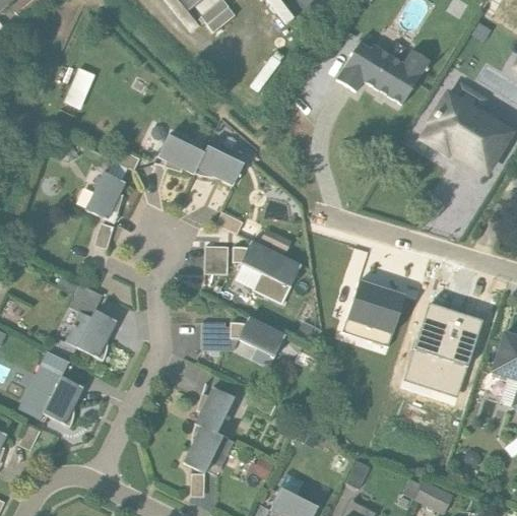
[(0,0),(0,10),(12,0),(0,0)]
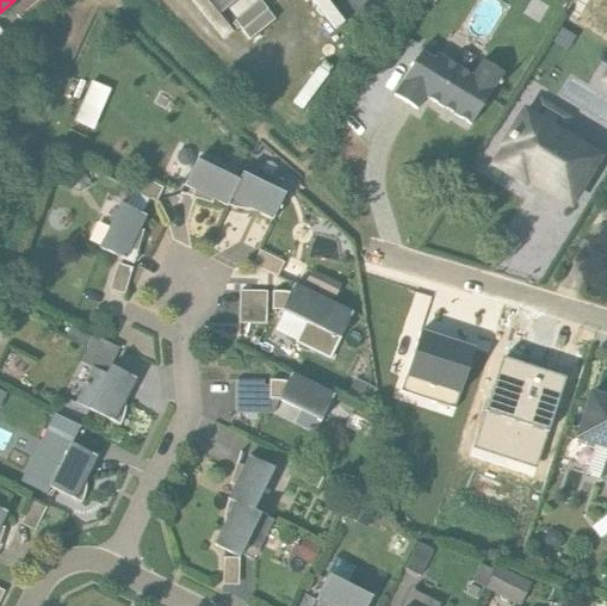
[(20,0),(14,5),(28,22),(53,0),(20,0)]
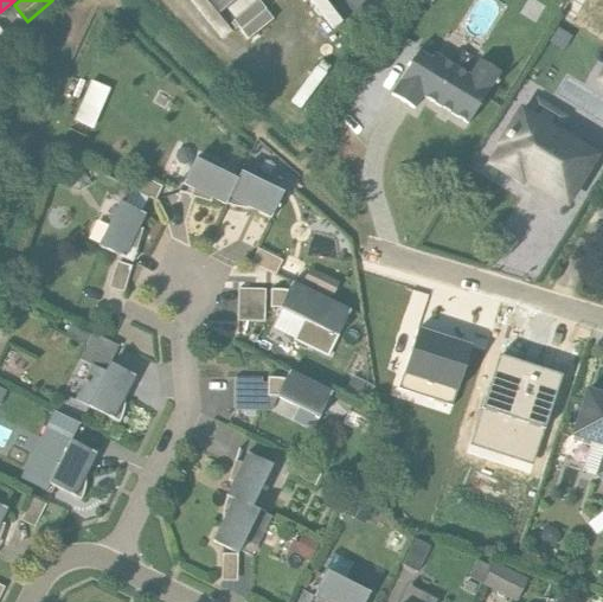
[(213,0),(222,10),(233,0),(213,0)]
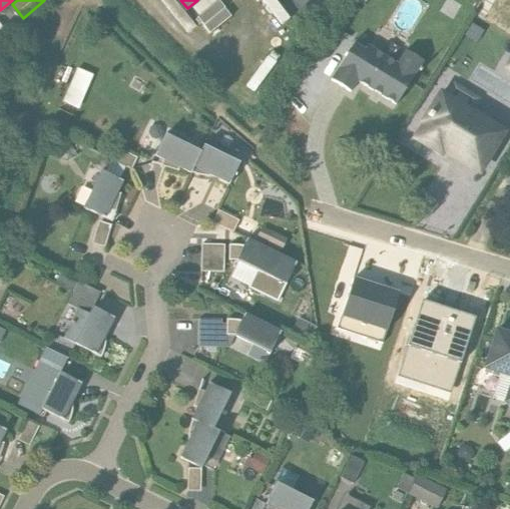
[(357,41),(333,76),(353,89),(359,79),(398,102),(424,58),(407,49),(400,61),(369,43),(367,47),(357,41)]
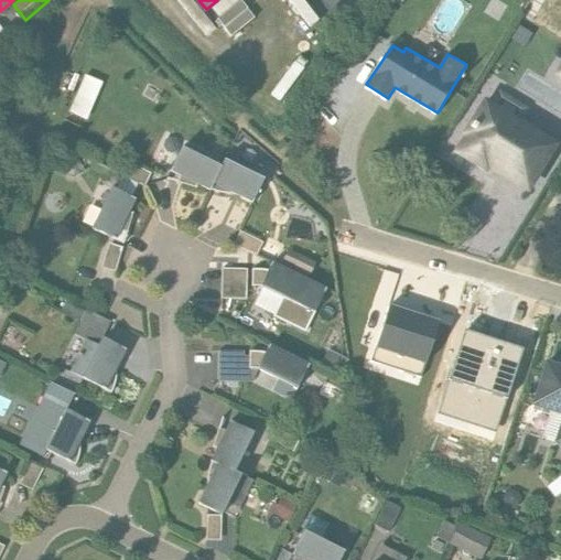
[(105,79),(87,72),(71,109),(88,117),(105,79)]
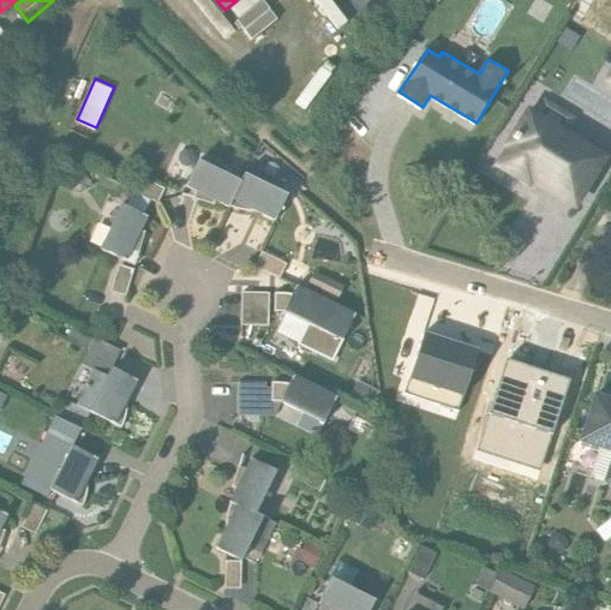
[(199,157),(189,183),(198,187),(196,196),(214,202),(216,197),(231,204),(241,179),(199,157)]
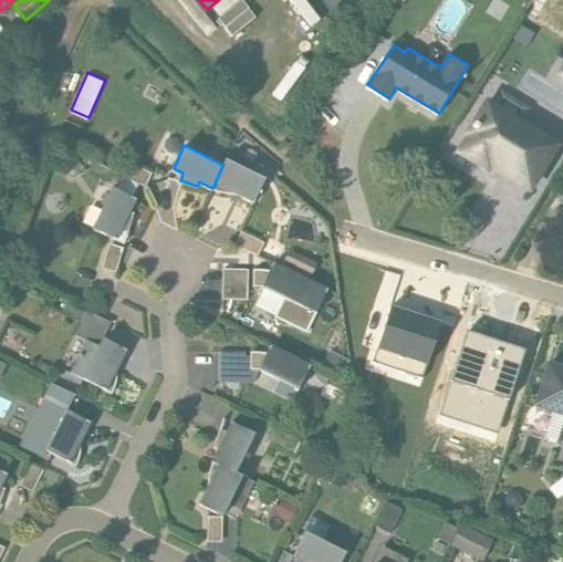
[(80,154),(66,162),(75,176),(89,168),(80,154)]
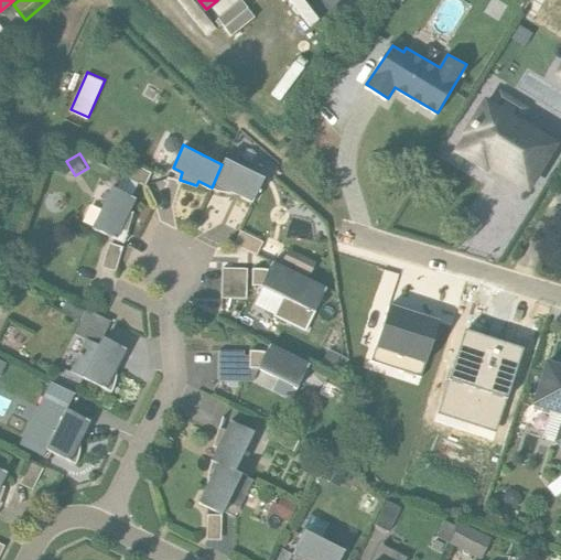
[(254,200),(266,176),(226,157),(212,187),(225,191),(234,191),(254,200)]
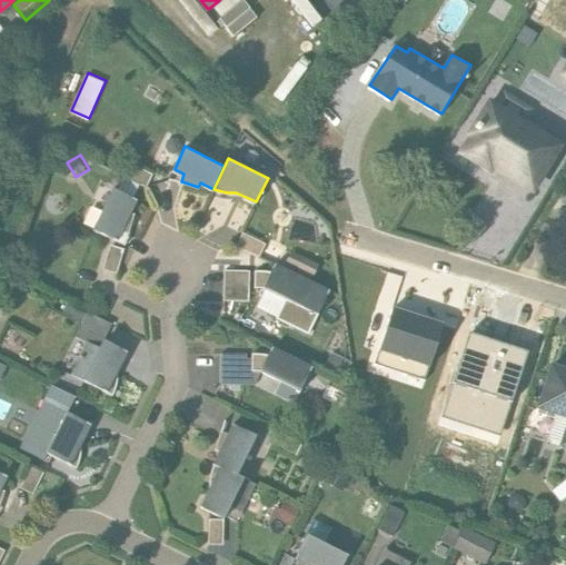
[(154,171),(130,161),(125,174),(126,174),(141,181),(148,185),(154,171)]
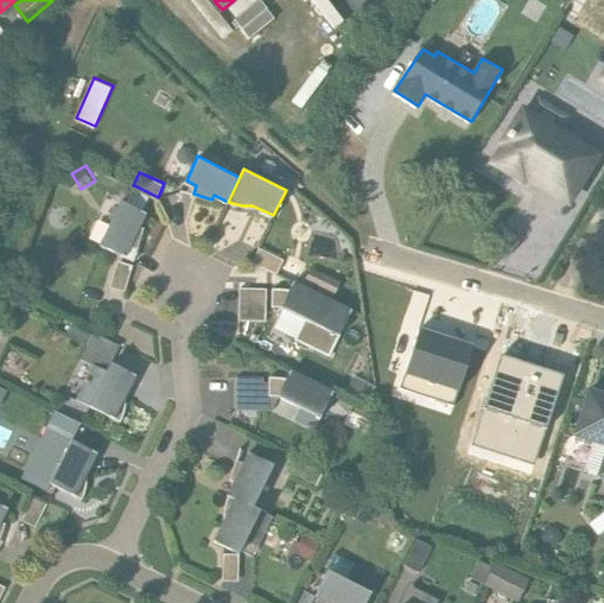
[(100,245),(126,255),(134,259),(138,247),(145,227),(141,226),(147,213),(142,210),(151,194),(134,185),(126,202),(122,201),(100,245)]
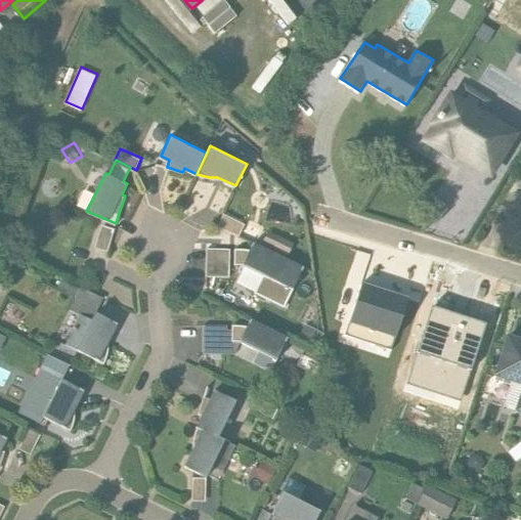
[(224,212),(218,224),(240,233),(246,222),(224,212)]
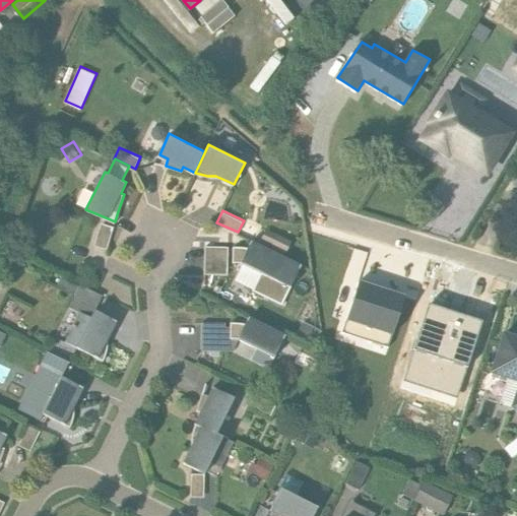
[(115,226),(102,221),(95,244),(108,247),(115,226)]
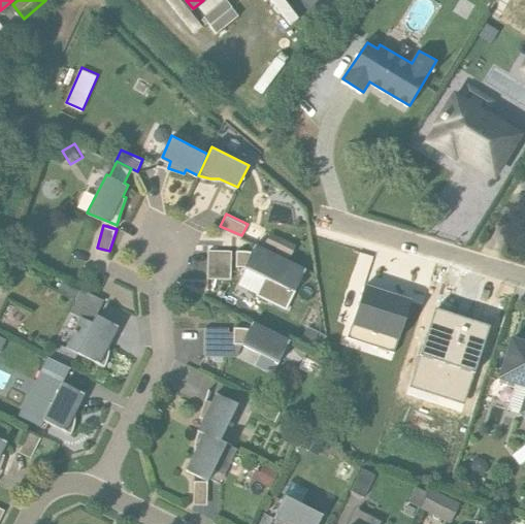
[(271,231),(266,243),(292,256),(298,243),(271,231)]
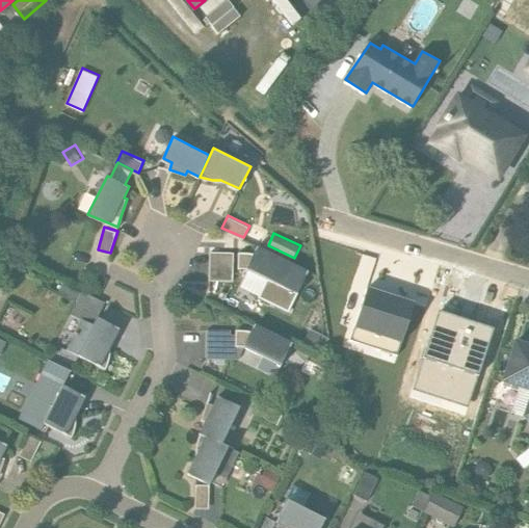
[(255,252),(240,251),(239,267),(247,267),(249,268),(241,286),(260,294),(260,295),(289,311),(309,269),(258,245),(255,252)]
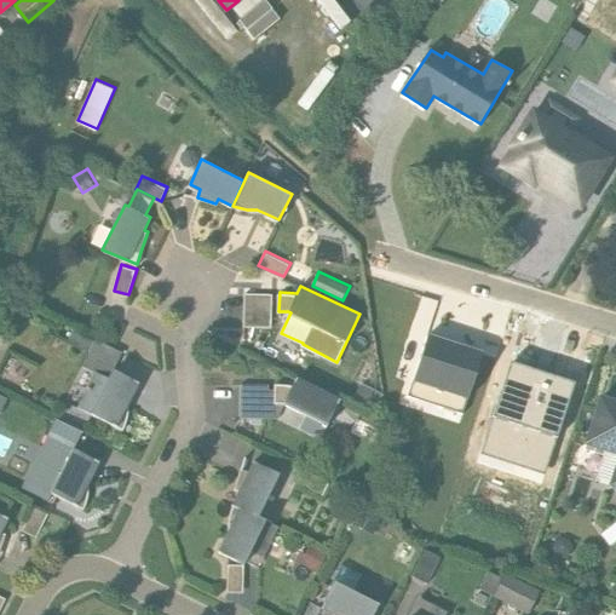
[(246,292),(245,325),(272,326),(272,292),(246,292)]
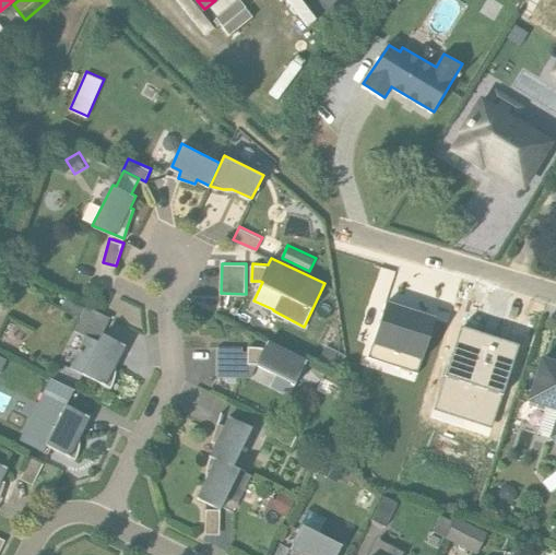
[(9,291),(24,284),(19,272),(3,279),(9,291)]
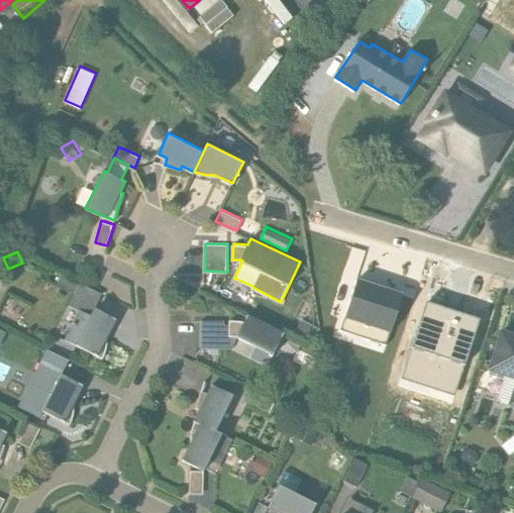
[(103,292),(81,281),(81,282),(63,273),(57,284),(75,293),(76,293),(70,304),(80,309),(66,338),(104,356),(109,333),(117,318),(96,307),(103,292)]
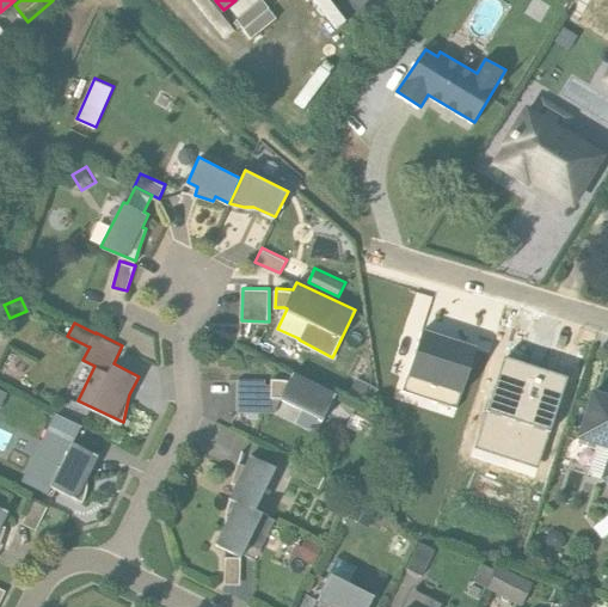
[(239,378),(239,410),(276,411),(282,397),(296,404),(302,408),(296,422),(317,433),(324,418),(337,392),(294,372),(289,379),(272,378),(272,382),(266,382),(265,378),(239,378)]
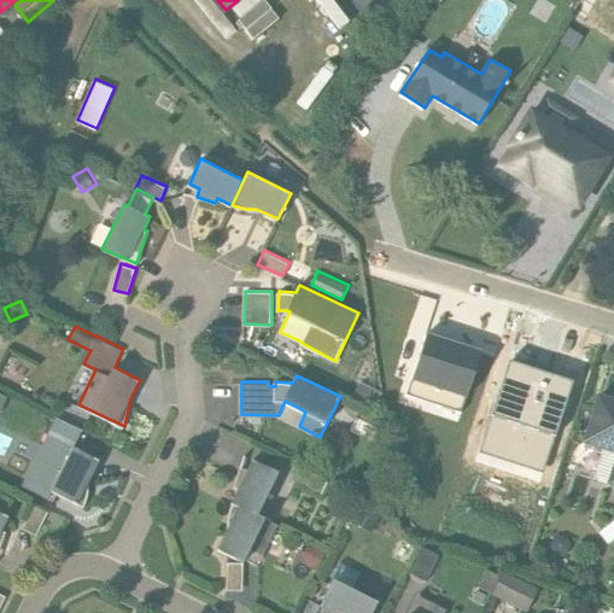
[(613,485),(613,398),(600,395),(584,444),(598,449),(606,449),(613,451),(613,466),(608,483),(613,485)]
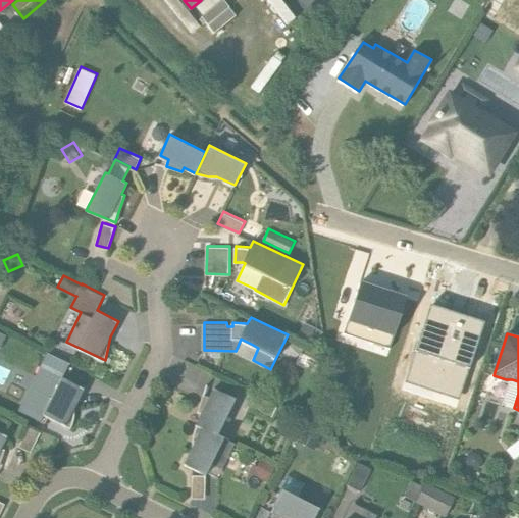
[(70,362),(48,350),(19,409),(43,420),(46,415),(71,427),(74,421),(76,416),(76,410),(75,400),(80,398),(85,389),(63,377),(70,362)]
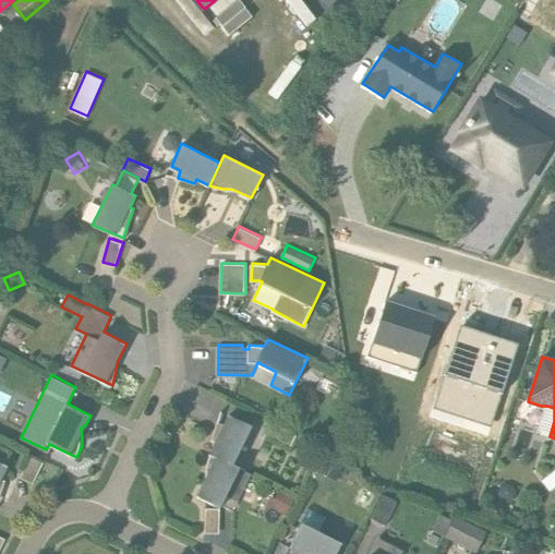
[(0,405),(7,409),(15,392),(0,384),(0,405)]
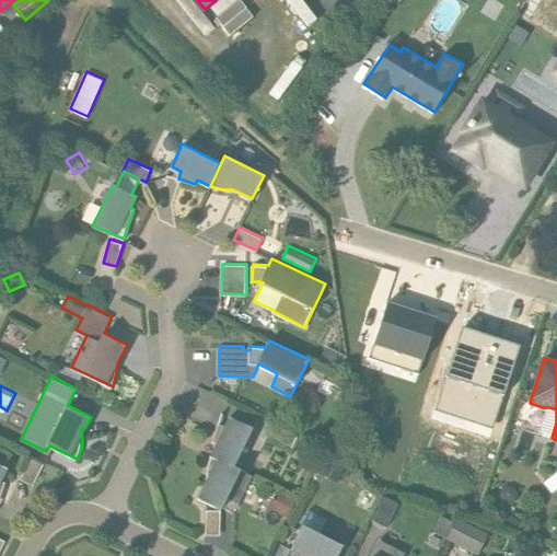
[(211,456),(233,466),(254,428),(230,416),(224,426),(219,424),(213,440),(216,442),(210,455),(211,456)]
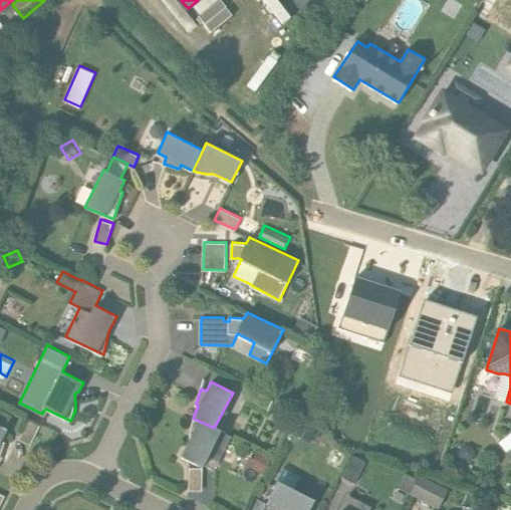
[(40,425),(29,419),(19,439),(30,445),(40,425)]
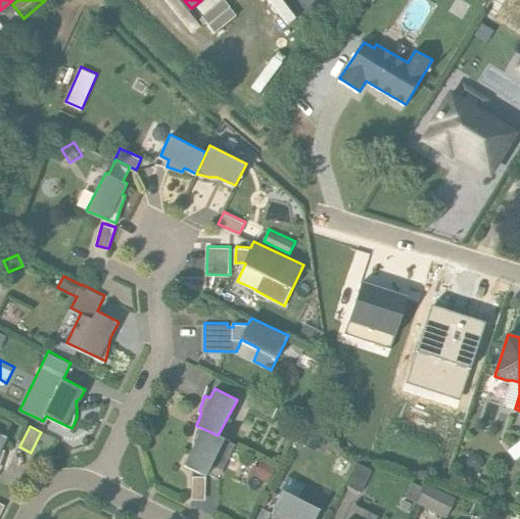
[(194,446),(185,464),(206,474),(214,462),(224,467),(235,444),(218,435),(197,426),(194,435),(193,440),(194,446)]
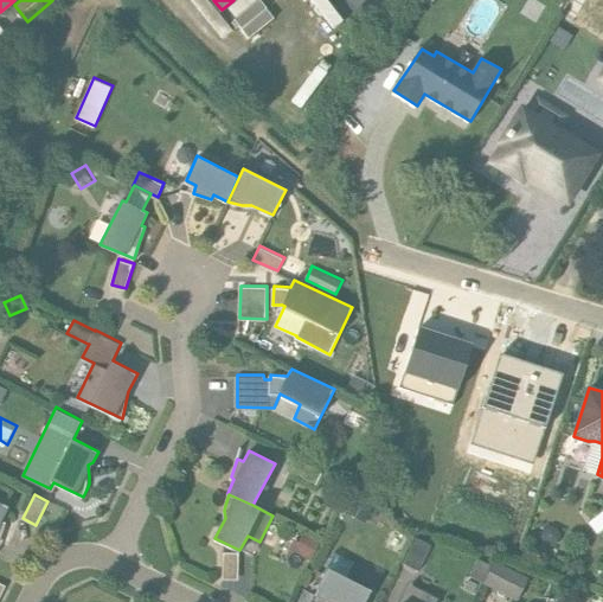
[(0,538),(7,522),(4,519),(10,506),(0,500),(0,538)]
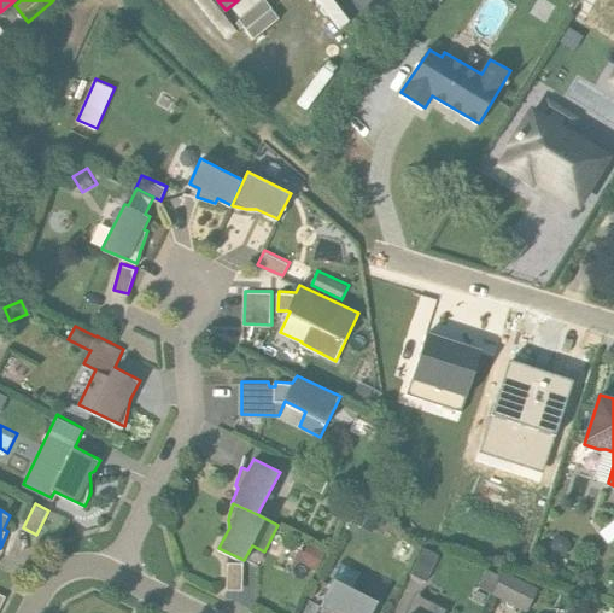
[(300,548),(296,558),(317,568),(327,549),(310,541),(305,550),(300,548)]
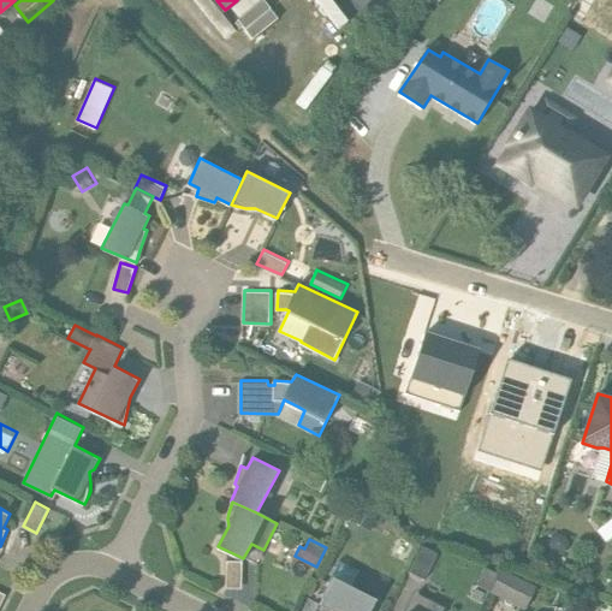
[(411,571),(425,579),(439,552),(423,544),(422,545),(411,571)]
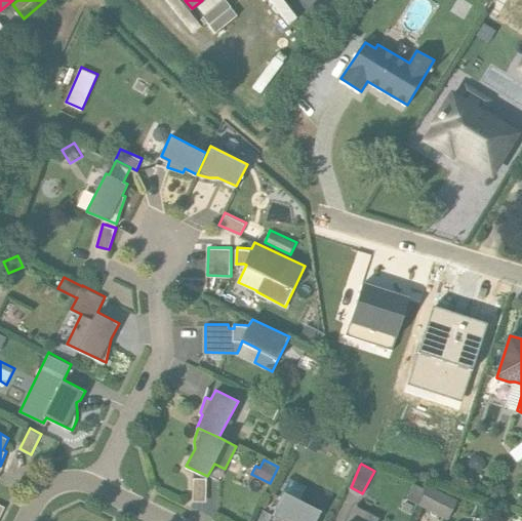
[(207,477),(195,477),(194,499),(207,501),(207,477)]
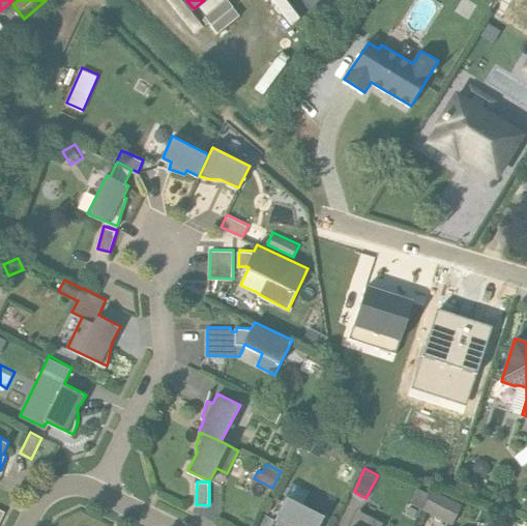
[(287,497),(275,519),(285,524),(284,525),(318,525),(324,516),(302,505),(310,491),(293,483),(286,496),(287,497)]
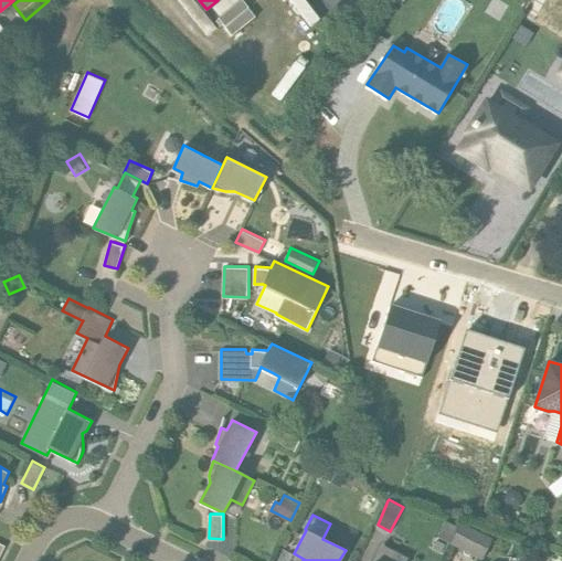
[(451,542),(452,541),(458,527),(445,520),(437,536),(451,542)]
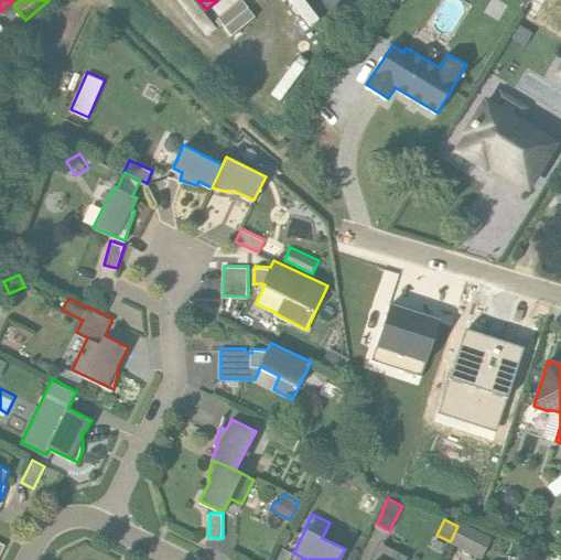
[(493,537),(461,520),(457,526),(451,540),(482,558),(493,537)]
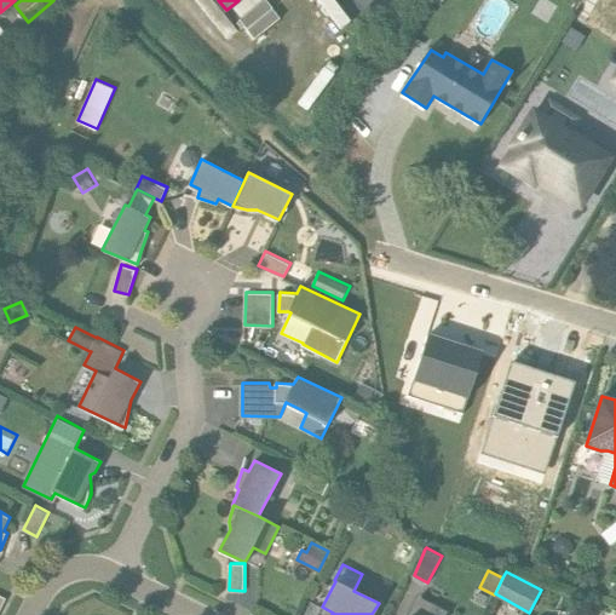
[(447,614),(449,610),(420,596),(409,614),(447,614)]
